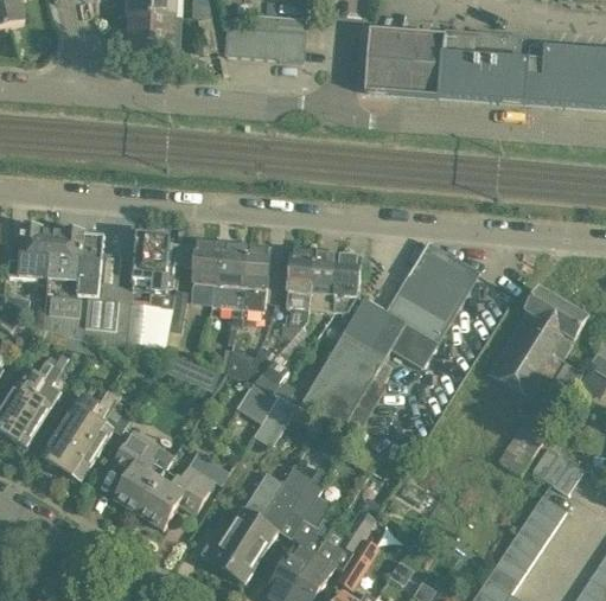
[(0,27),(21,21),(16,0),(0,0),(0,27)]
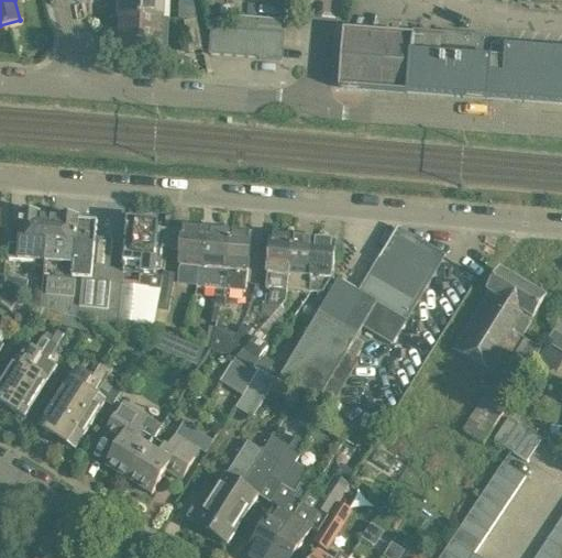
[(119,0),(118,13),(162,15),(163,0),(119,0)]
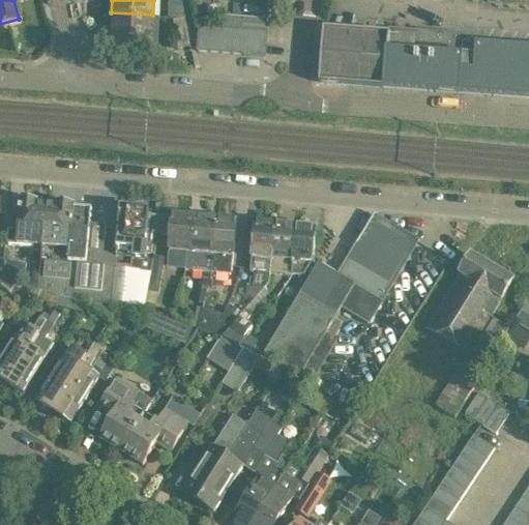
[(172,16),(184,17),(181,0),(169,2),(172,16)]
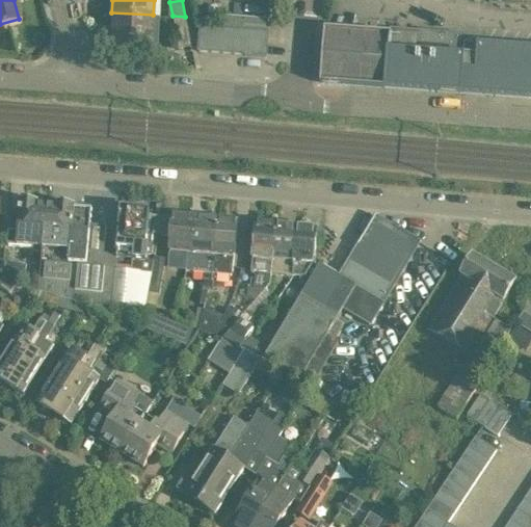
[(153,15),(111,12),(110,41),(152,42),(153,15)]
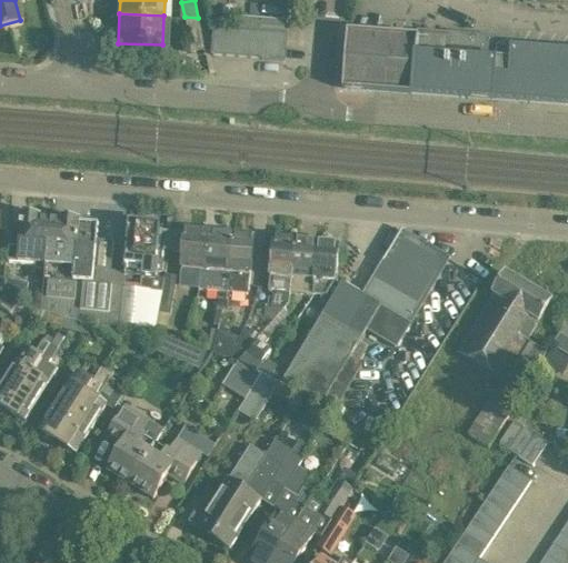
[(262,29),(263,16),(255,14),(248,14),(236,13),(236,24),(237,24),(249,26),(262,27),(261,29),(262,29)]
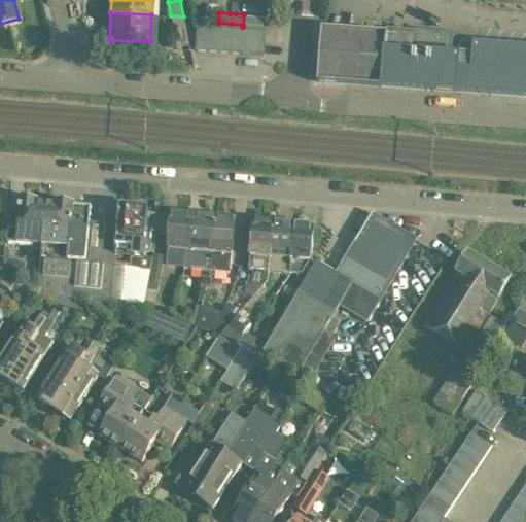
[(183,16),(171,15),(176,45),(188,43),(183,16)]
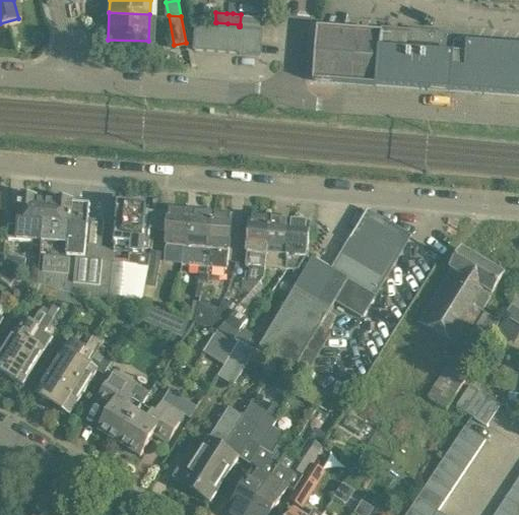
[(203,48),(205,22),(193,21),(191,47),(203,48)]
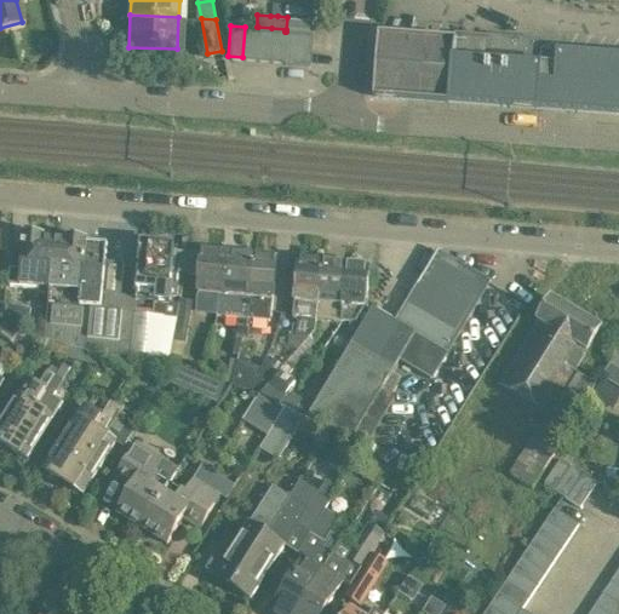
[(257,27),(245,27),(242,57),(256,58),(258,27),(257,27)]
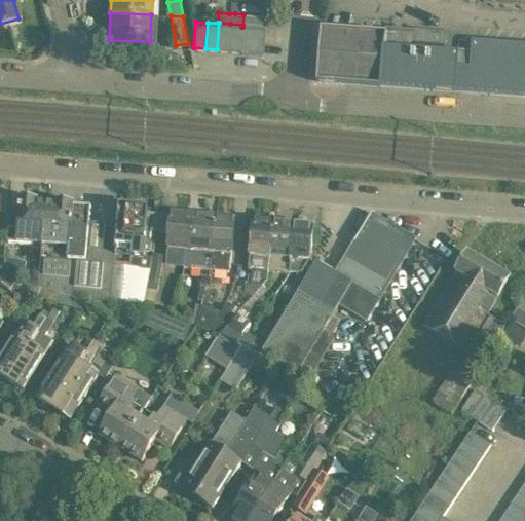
[(219,23),(217,49),(228,50),(230,24),(219,23)]
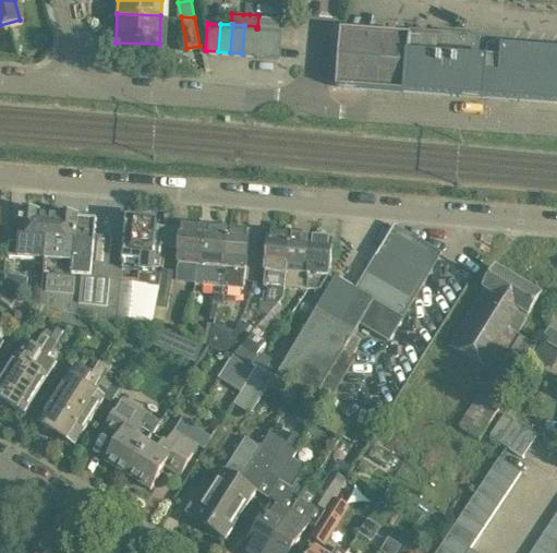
[(257,26),(244,25),(242,53),(254,55),(255,41),(256,28),(257,26)]
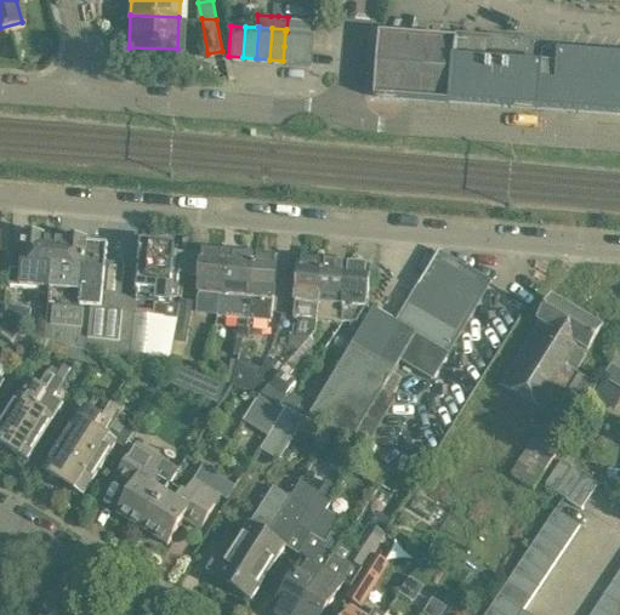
[(285,32),(284,46),(311,49),(312,34),(286,32),(285,32)]
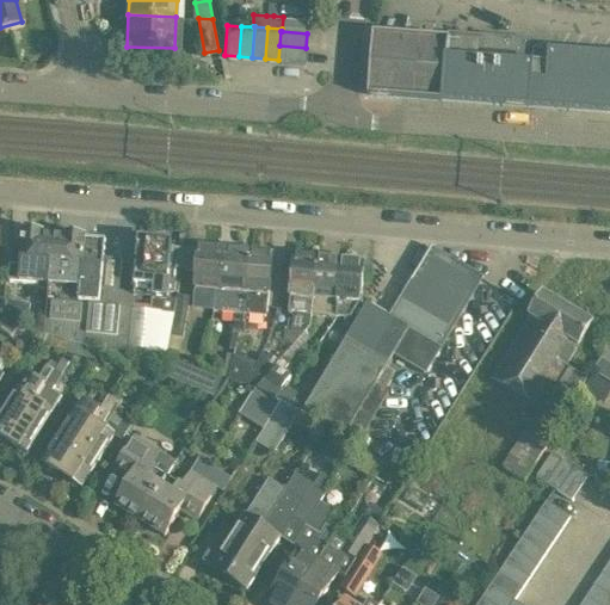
[(609,109),(609,53),(528,47),(529,35),(479,31),(479,39),(373,31),(368,91),(609,109)]
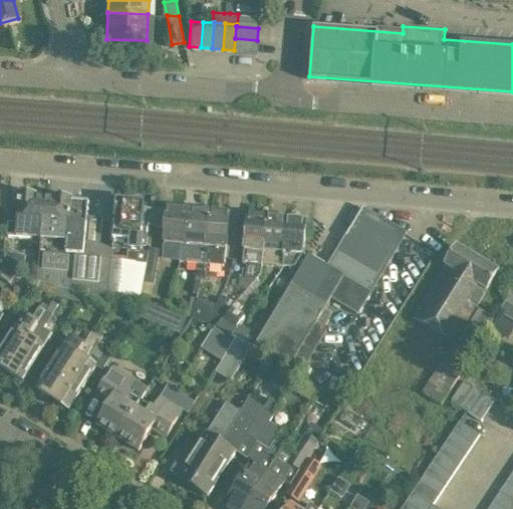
[(235,38),(234,50),(256,52),(257,40),(235,38)]
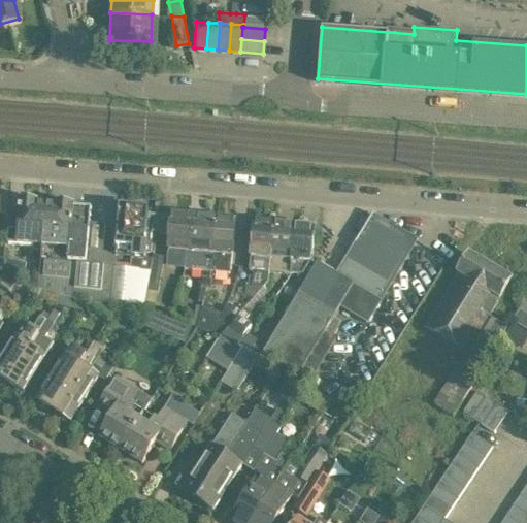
[(40,242),(44,201),(35,200),(36,198),(19,196),(15,227),(7,227),(6,239),(40,242)]
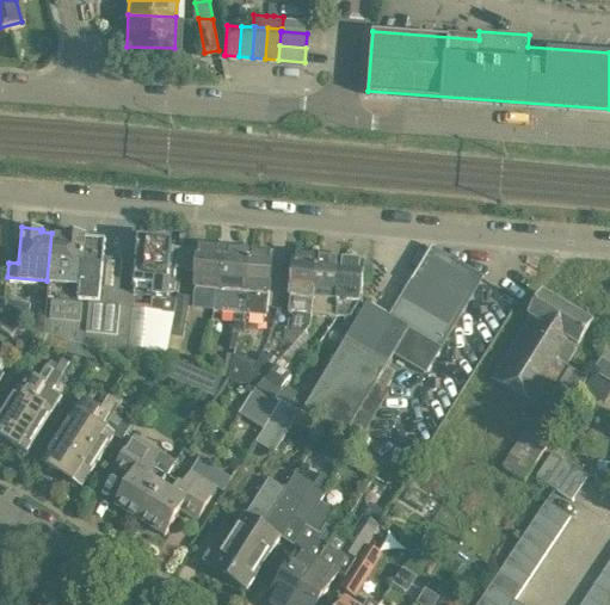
[(51,233),(47,281),(72,283),(71,298),(45,296),(43,326),(51,328),(71,334),(85,339),(91,234),(84,234),(84,233),(62,230),(62,234),(51,233)]
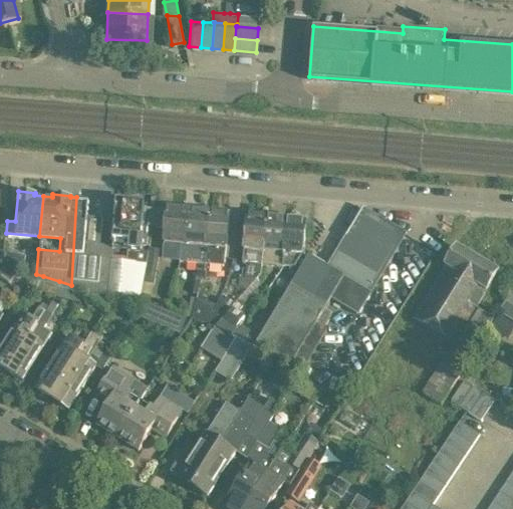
[(87,198),(76,197),(71,285),(90,290),(112,297),(138,304),(143,279),(147,261),(146,260),(133,259),(111,257),(112,244),(110,243),(97,242),(100,216),(85,214),(87,198)]
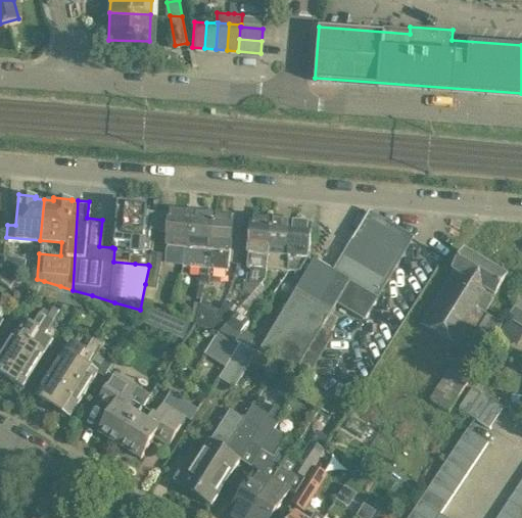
[(146,206),(116,203),(112,247),(114,248),(113,262),(135,264),(148,265),(150,254),(142,252),(142,247),(151,247),(156,208),(146,207),(146,206)]
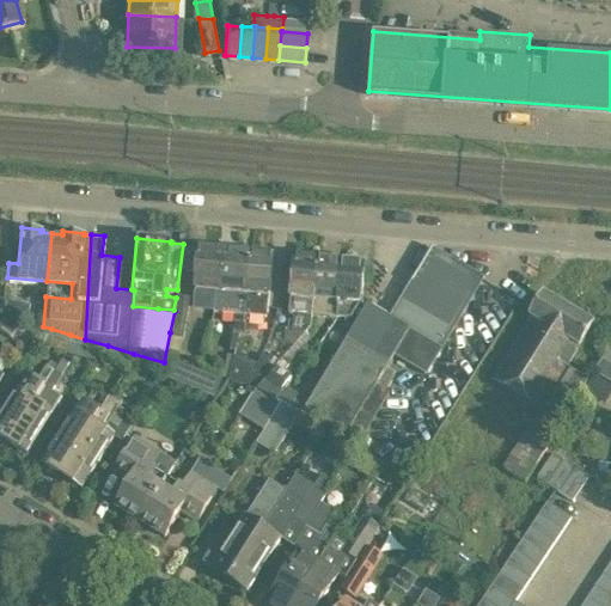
[(365,304),(337,350),(310,397),(304,408),(344,432),(353,417),(356,420),(348,432),(359,438),(388,389),(378,383),(361,410),(359,408),(392,352),(425,371),(482,274),(431,243),(388,314),(366,303),(365,304)]
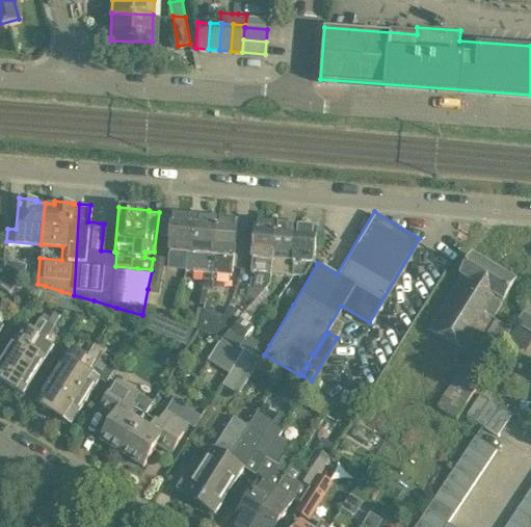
[(194,249),(196,215),(171,213),(166,266),(187,268),(188,249),(194,249)]
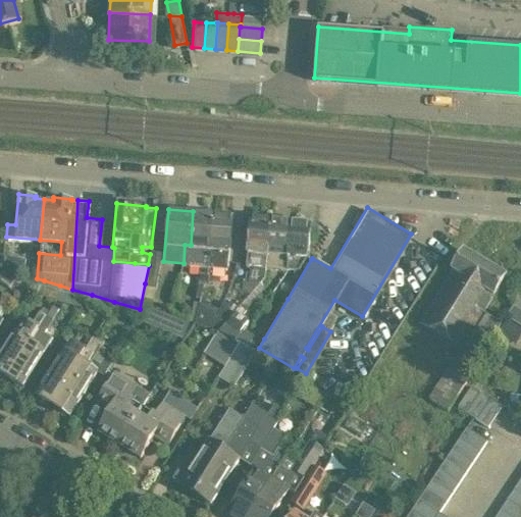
[(185,245),(184,263),(199,264),(197,281),(195,294),(200,296),(194,320),(200,322),(206,295),(201,294),(203,281),(208,282),(210,265),(214,213),(193,211),(191,245),(185,245)]
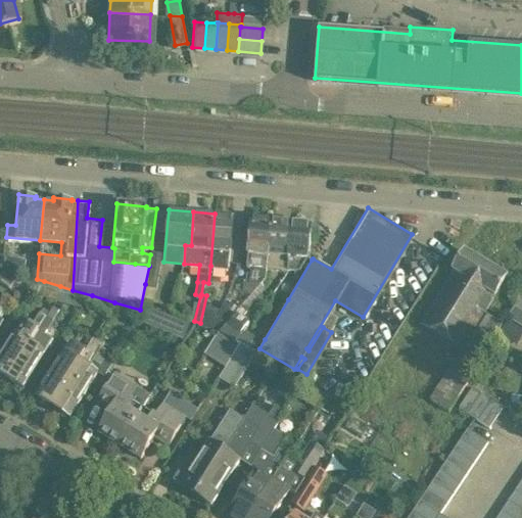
[(215,214),(210,266),(227,268),(228,249),(229,249),(232,216),(215,214)]
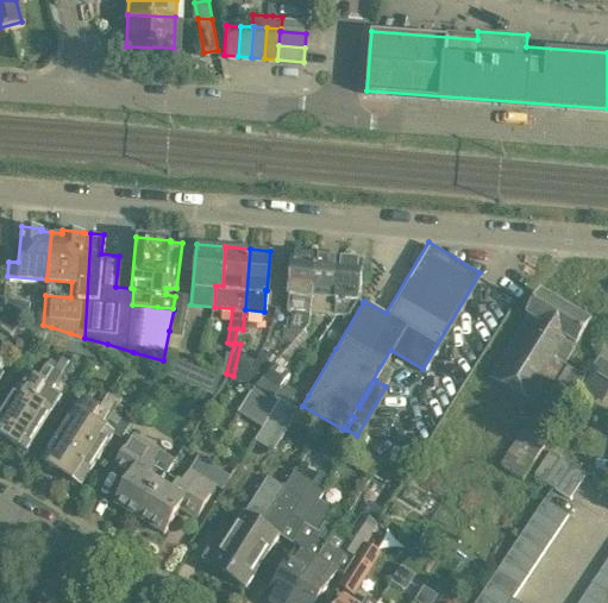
[(309,311),(314,253),(292,251),(288,293),(287,308),(290,309),(309,311)]
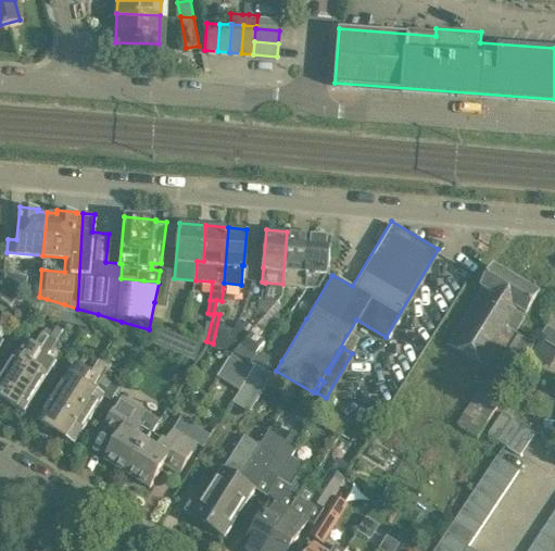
[(287,232),(282,284),(305,286),(310,234),(287,232)]
